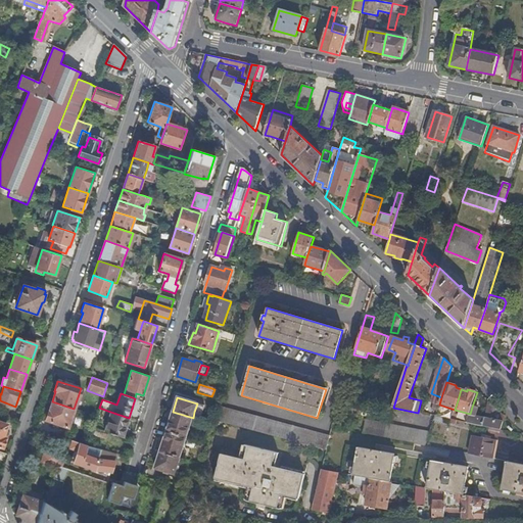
[(482,426),(501,430),(504,422),(496,420),(497,418),(493,417),(493,420),(490,419),(493,405),(488,400),(484,418),(482,426)]
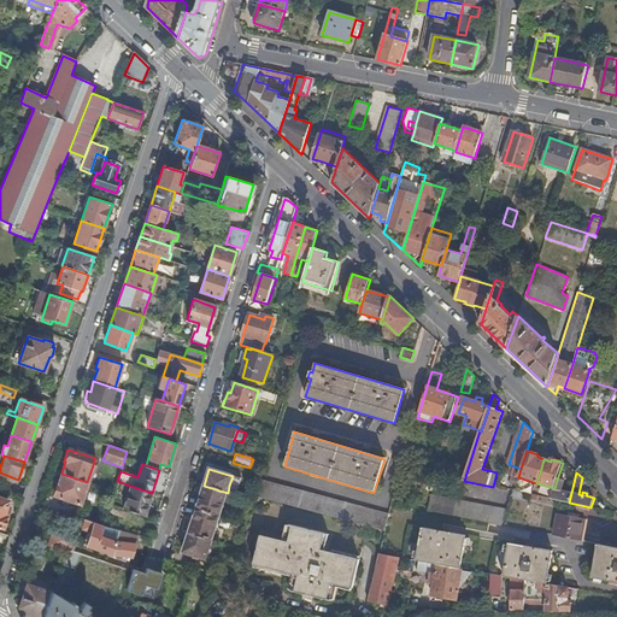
[(87,482),(62,474),(54,495),(80,504),(87,482)]
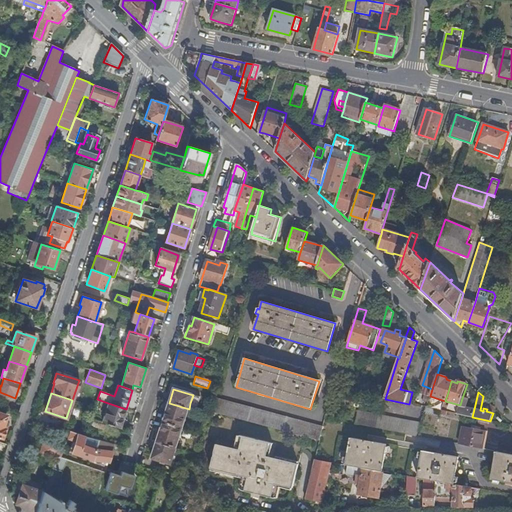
[(212,412),(319,441),(323,427),(216,398),(212,412)]
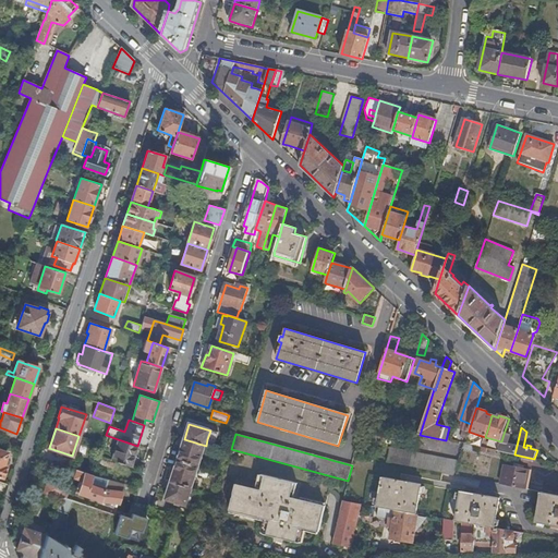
[(498,451),(514,455),(517,446),(509,445),(510,435),(504,434),(501,441),(498,451)]
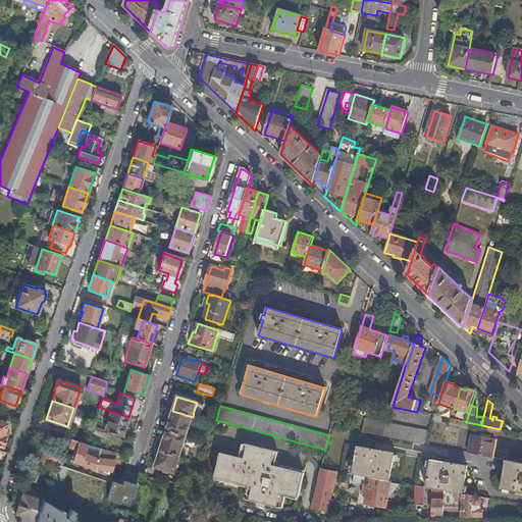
[(110,411),(104,430),(122,436),(128,417),(110,411)]
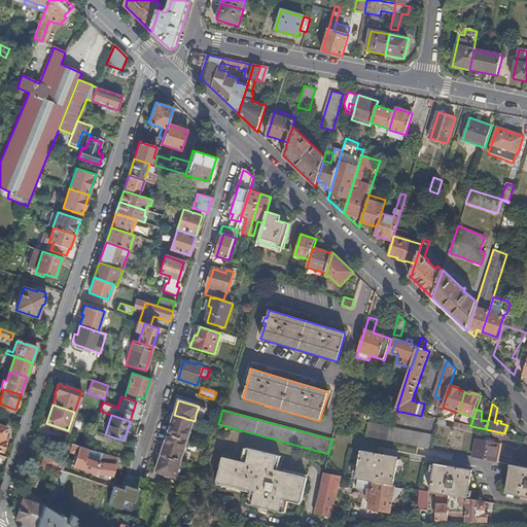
[(168,434),(188,441),(195,421),(174,415),(168,434)]
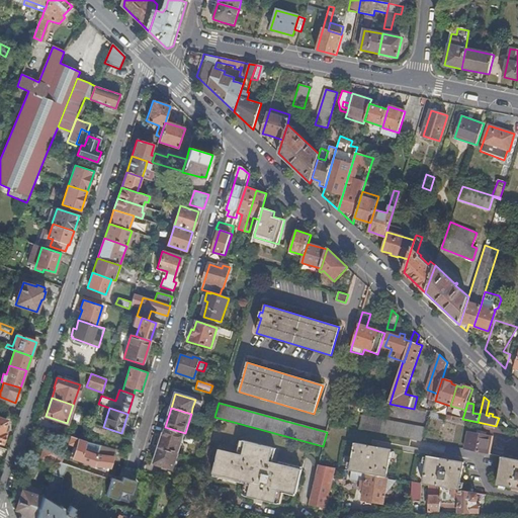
[(422,441),(426,428),(362,416),(359,429),(422,441)]
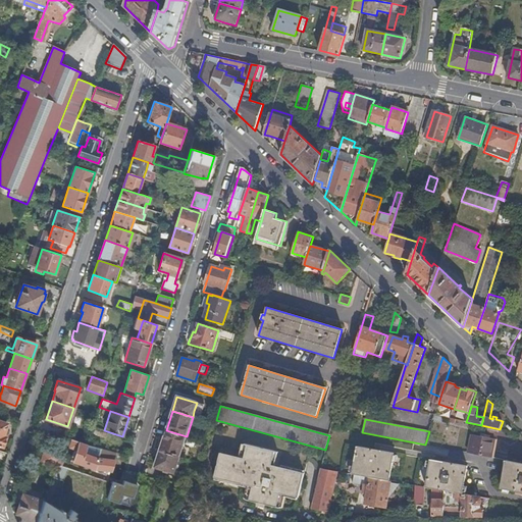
[(179,457),(187,436),(166,430),(160,451),(179,457)]
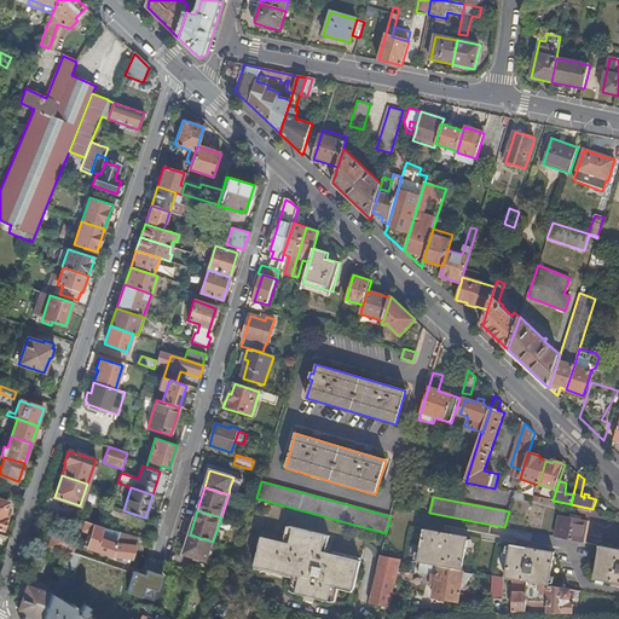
[(559,538),(586,543),(590,522),(563,516),(559,538)]
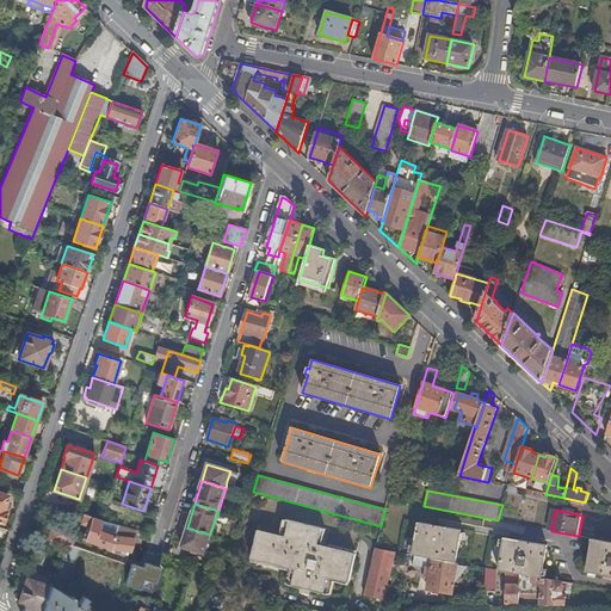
[(124,554),(128,555),(130,550),(137,530),(102,520),(85,514),(81,523),(87,525),(82,539),(110,549),(125,551),(124,554)]
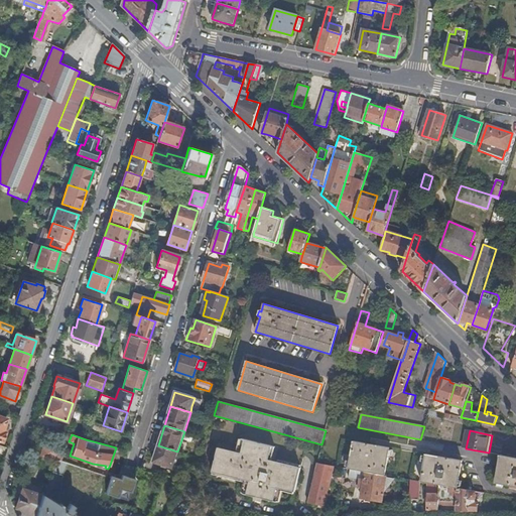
[(275,447),(242,438),(238,452),(218,446),(212,470),(246,480),(242,493),(275,502),(279,488),(294,492),(300,468),(271,461),(275,447)]
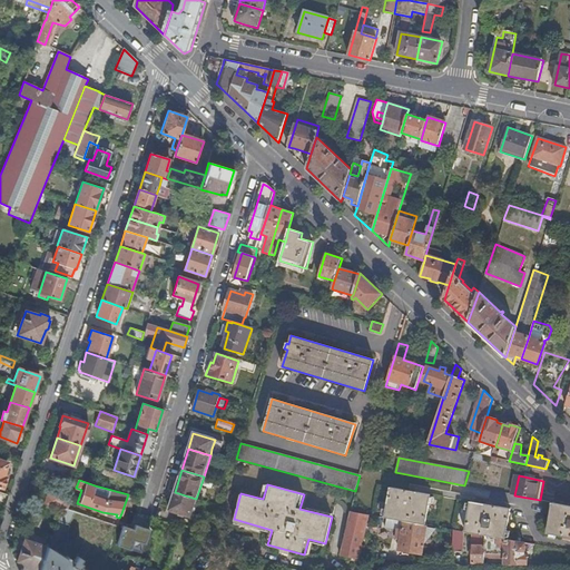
[(385,518),(387,519),(424,526),(430,495),(391,489),(385,518)]
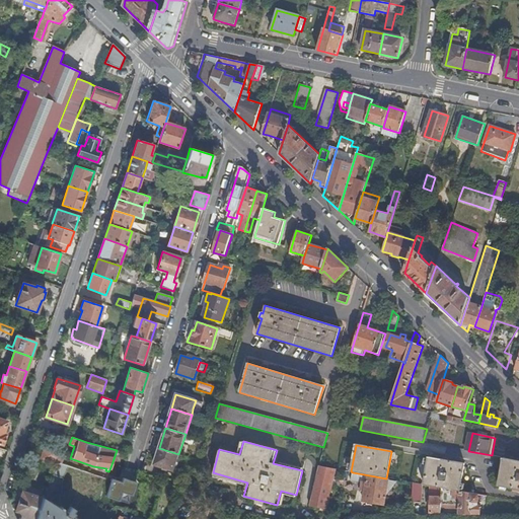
[(173,470),(178,454),(159,448),(154,464),(173,470)]
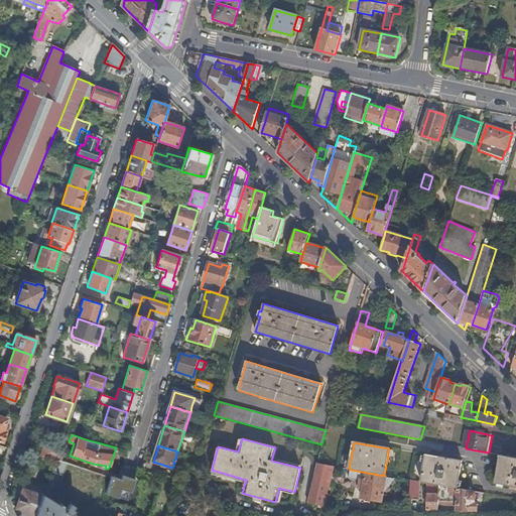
[(41,457),(53,461),(54,459),(56,452),(56,450),(44,446),(41,457)]
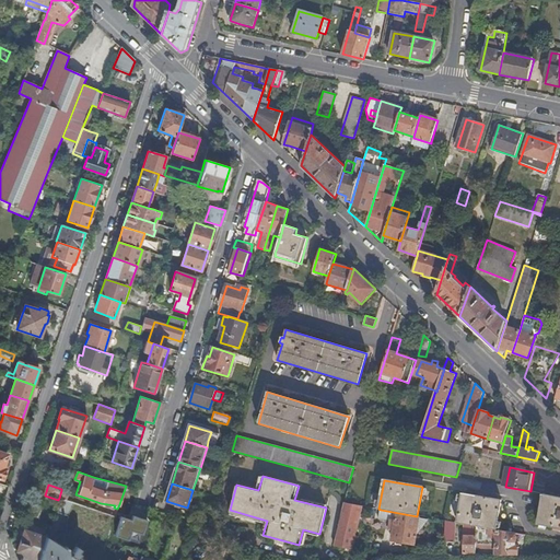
[(477,526),(496,529),(500,500),(463,493),(457,523),(470,525),(477,526)]
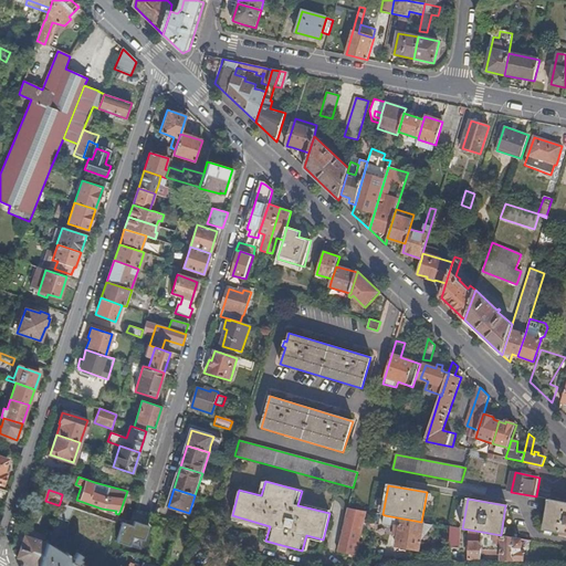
[(565,534),(565,502),(552,500),(545,531),(565,534)]
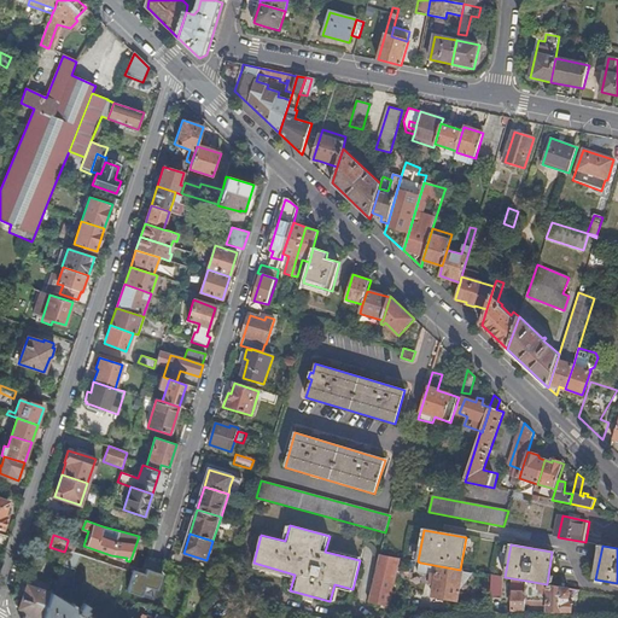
[(369,602),(389,607),(401,559),(380,555),(369,602)]
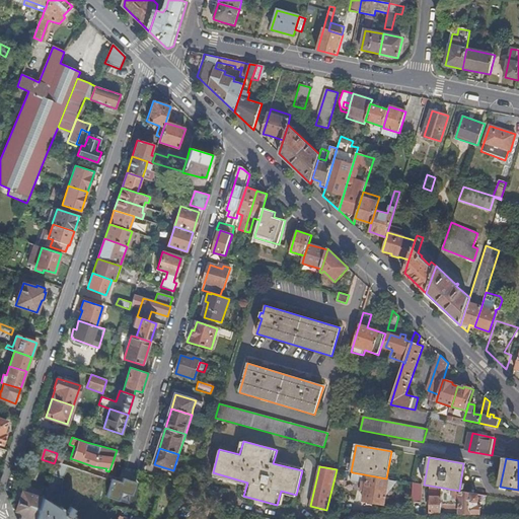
[(388,482),(389,478),(386,478),(353,472),(351,482),(362,483),(361,492),(365,492),(364,501),(384,505),(387,488),(389,489),(390,483),(388,482)]
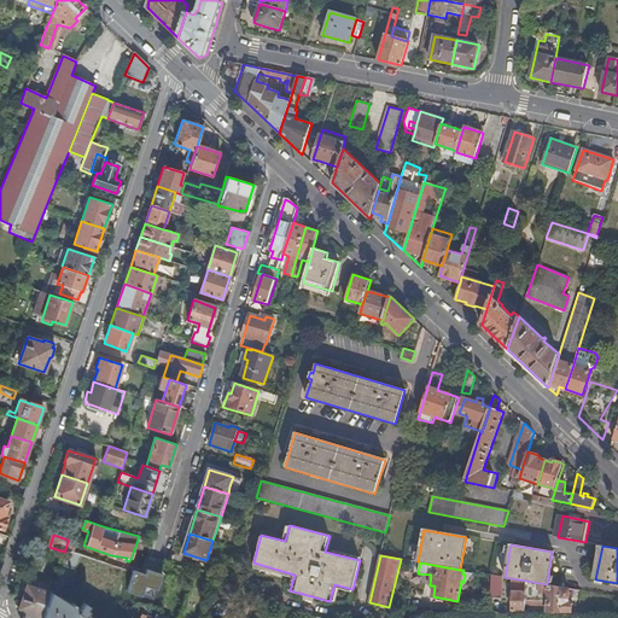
[(501,599),(502,577),(491,575),(491,599),(501,599)]
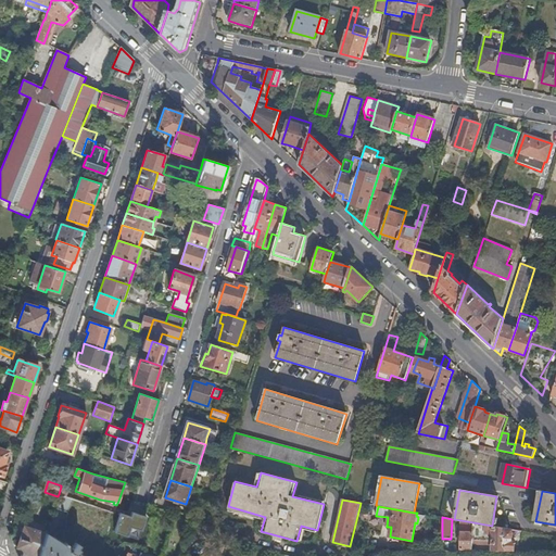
[(474,540),(474,522),(467,521),(467,529),(470,529),(470,532),(462,532),(462,550),(474,550),(474,540)]
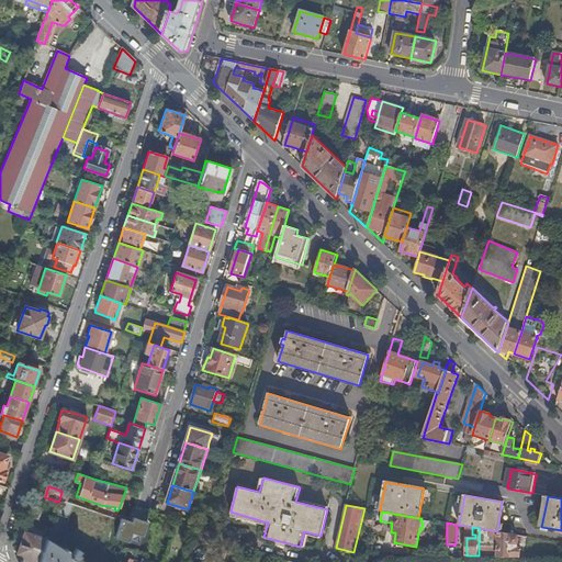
[(516,537),(516,536),(497,531),(479,528),(479,546),(497,546),(497,557),(520,557),(521,548),(518,547),(518,543),(519,542),(519,538),(518,537),(516,537)]
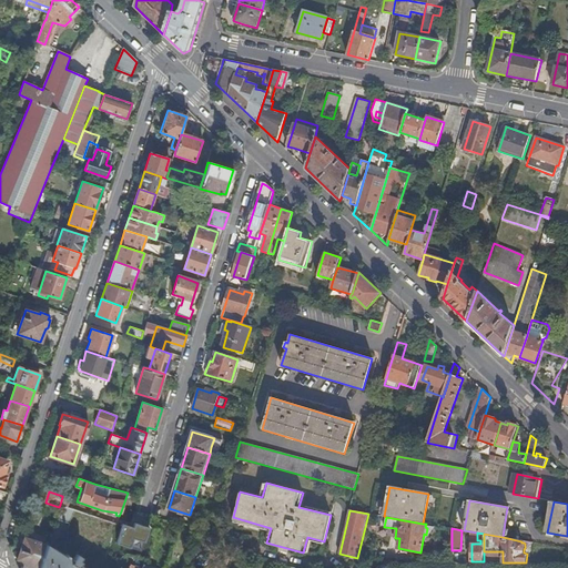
[(17,559),(31,567),(39,567),(47,545),(24,537),(17,559)]
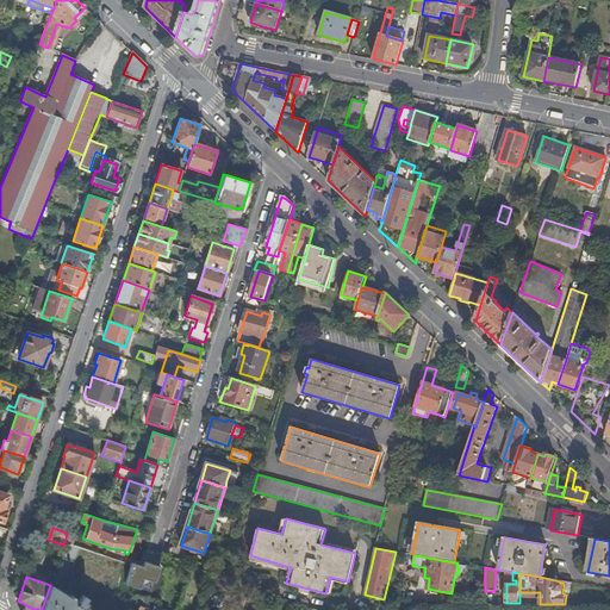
[(42,609),(89,609),(87,608),(89,604),(87,603),(89,599),(85,596),(80,603),(50,584),(50,585),(42,609)]
